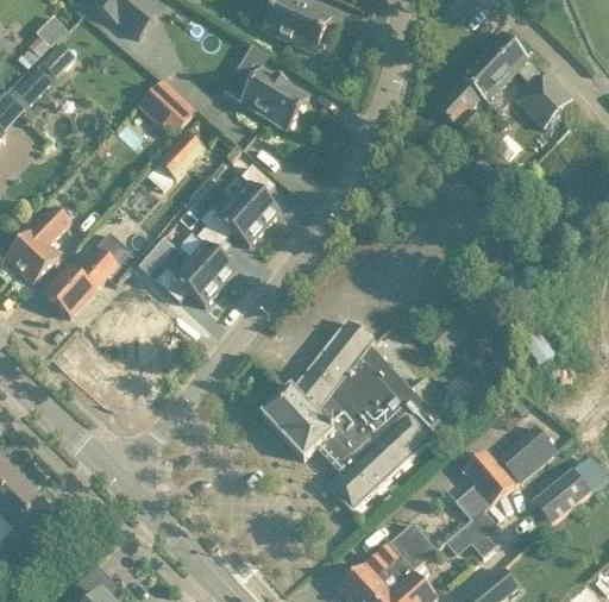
[(161,10),(150,0),(92,0),(90,1),(117,23),(119,20),(139,37),(161,10)]
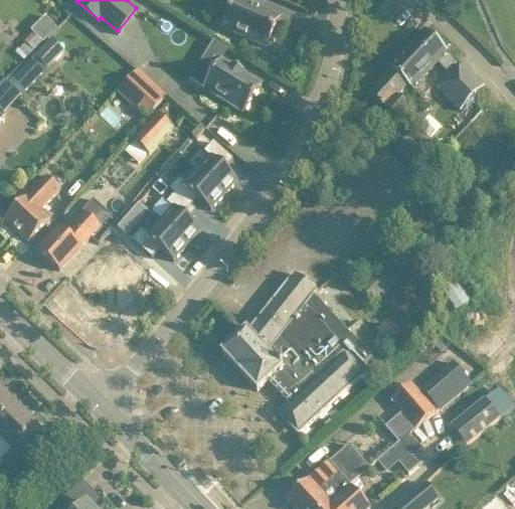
[(280,14),(247,0),(233,0),(222,24),(267,43),(271,35),(274,37),(280,24),(276,22),(280,14)]
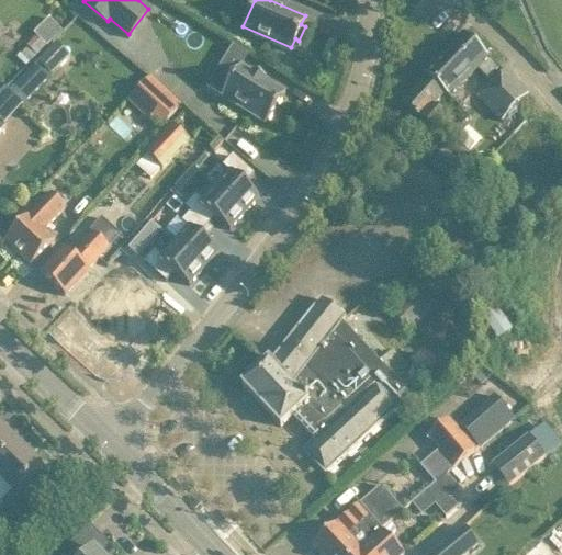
[(459,82),(476,64),(489,75),(499,64),(464,29),(425,69),(424,69),(428,74),(428,72),(446,89),(445,89),(461,104),(471,93),(459,82)]
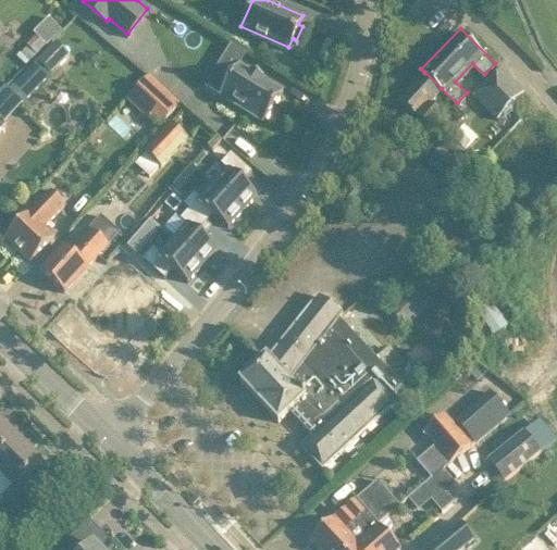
[(25,70),(37,83),(70,50),(57,37),(25,70)]
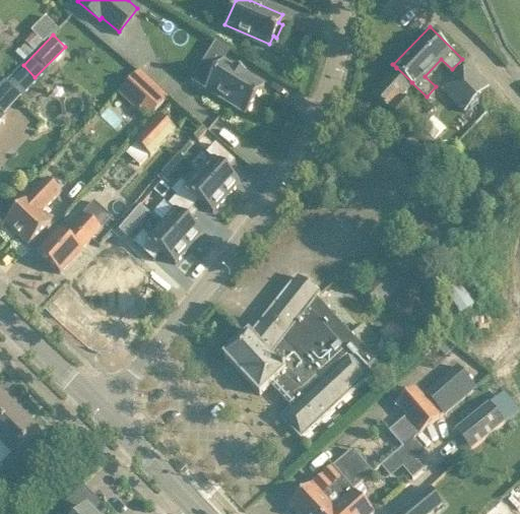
[(224,55),(230,48),(218,42),(214,48),(224,55)]
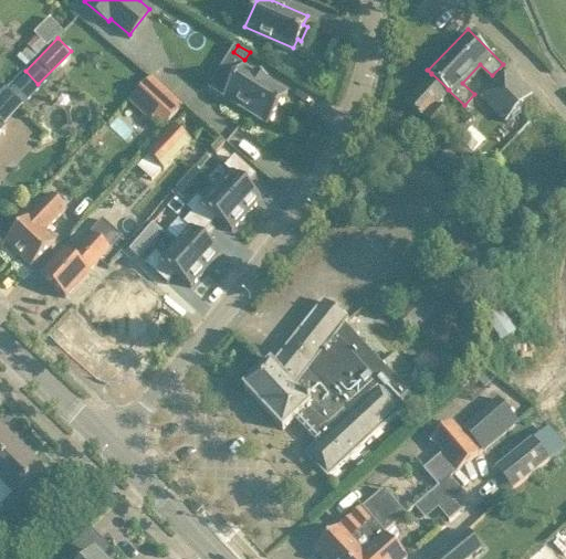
[(287,92),(266,78),(268,77),(257,70),(255,71),(242,63),(223,93),(269,122),(287,92)]
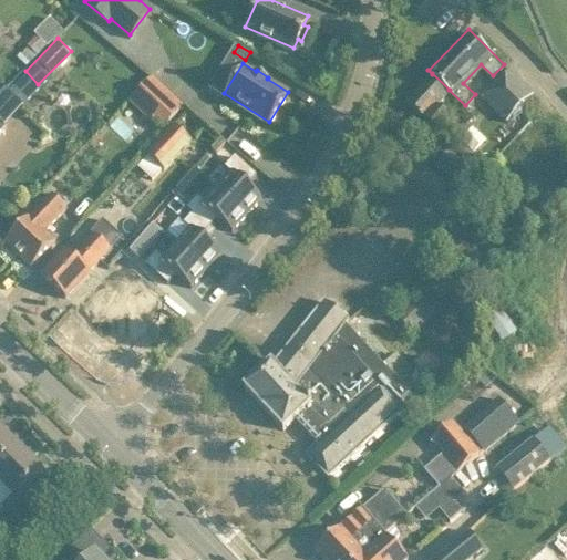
[(508,68),(483,94),(505,116),(531,90),(508,68)]
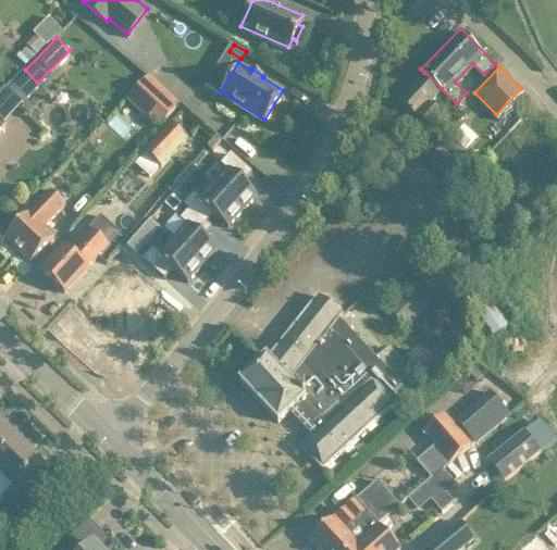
[(147,73),(127,94),(158,122),(177,100),(147,72),(147,73)]
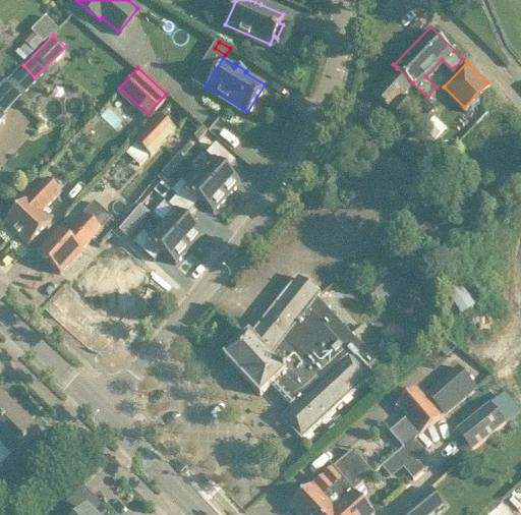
[(402,94),(412,82),(413,82),(397,67),(397,68),(374,92),(389,106),(403,118),(415,106),(402,94)]
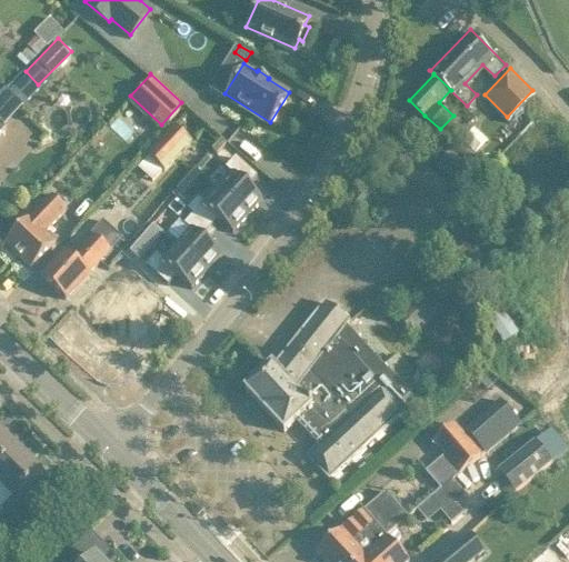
[(146,150),(163,166),(191,136),(173,120),(146,150)]
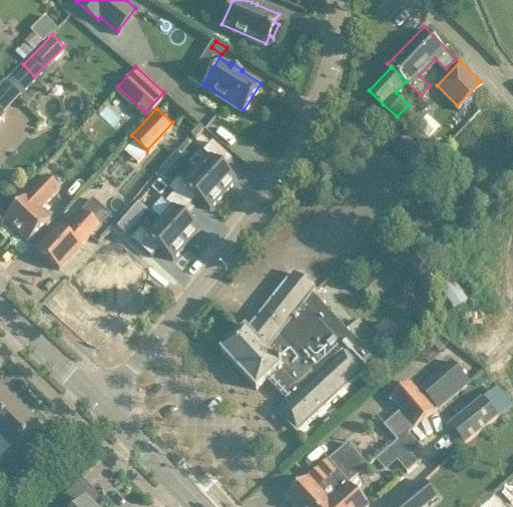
[(395,146),(411,164),(425,151),(409,133),(395,146)]
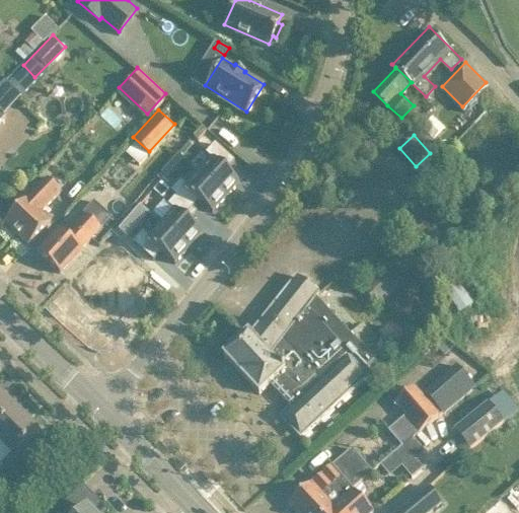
[(212,155),(200,169),(226,194),(240,178),(226,166),(234,157),(215,140),(206,150),(212,155)]
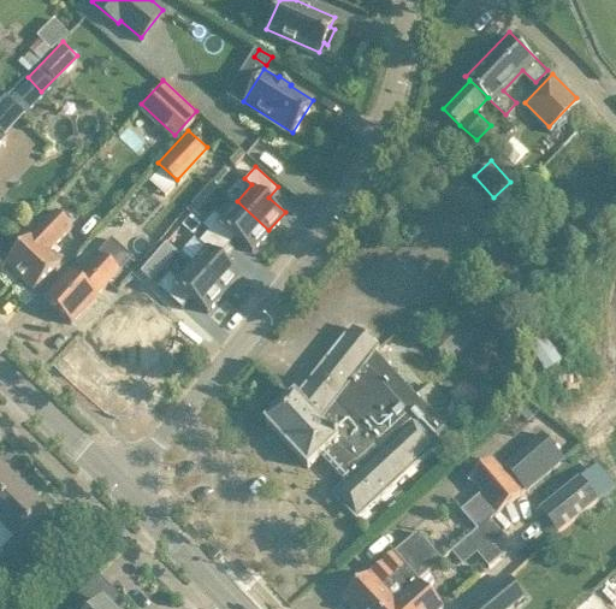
[(214,211),(203,223),(209,228),(211,226),(227,242),(236,234),(253,248),(268,230),(237,201),(221,217),(214,211)]
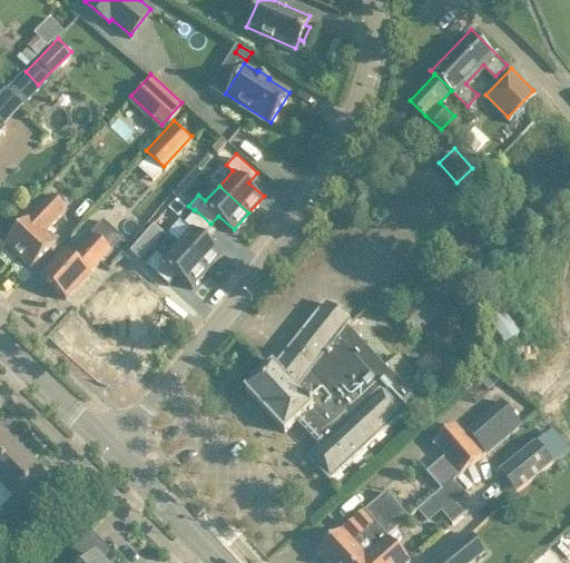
[(147,216),(159,201),(145,190),(133,205),(147,216)]
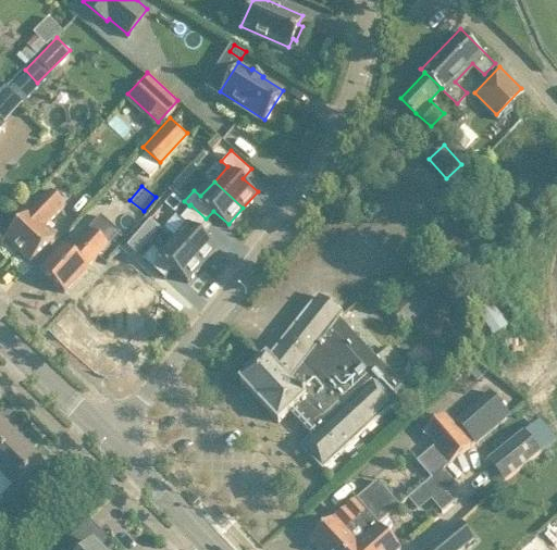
[(44,225),(65,201),(51,187),(5,235),(32,260),(54,236),(44,225)]
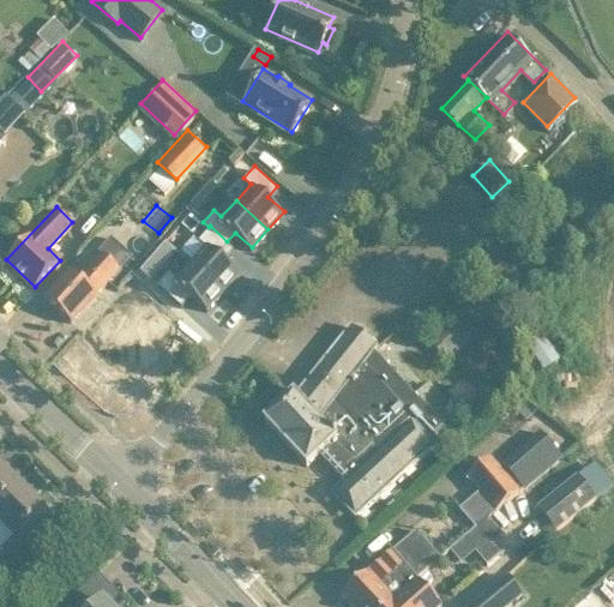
[(191,210),(181,221),(192,230),(202,220),(191,210)]
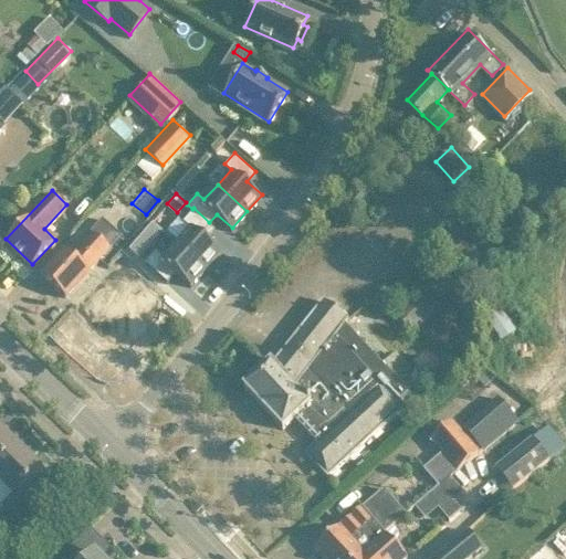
[(190,224),(176,240),(206,266),(220,251),(206,236),(215,228),(209,222),(194,208),(192,209),(184,219),(190,224)]
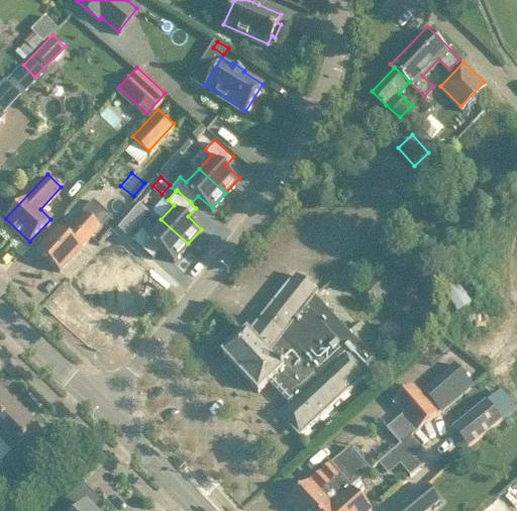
[(38,249),(60,269),(111,212),(97,200),(68,232),(60,225),(38,249)]
